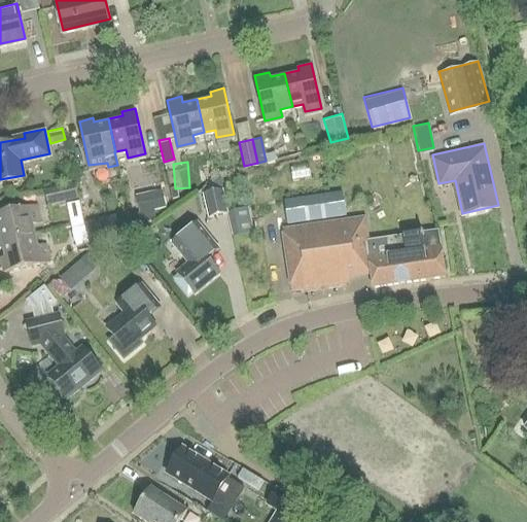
[(48,203),(78,196),(75,181),(45,188),(48,203)]
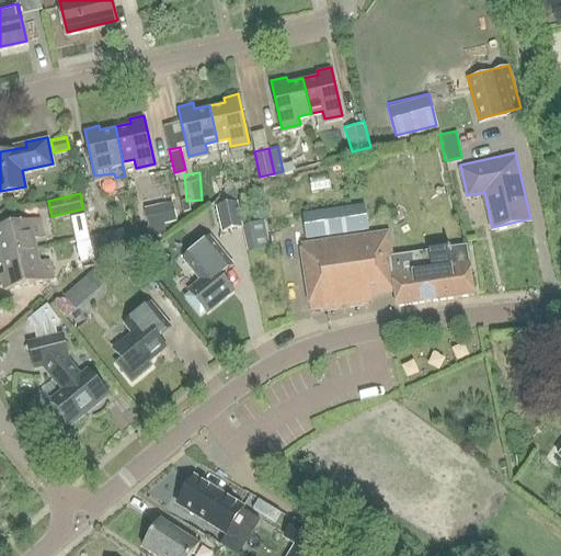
[(153,219),(183,216),(181,197),(151,201),(153,219)]
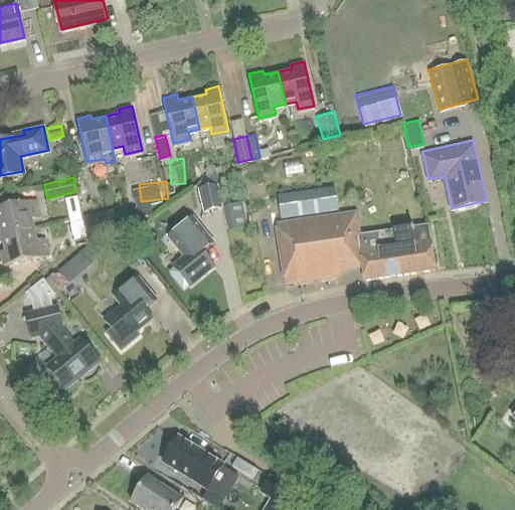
[(215,182),(197,186),(202,209),(221,205),(215,182)]
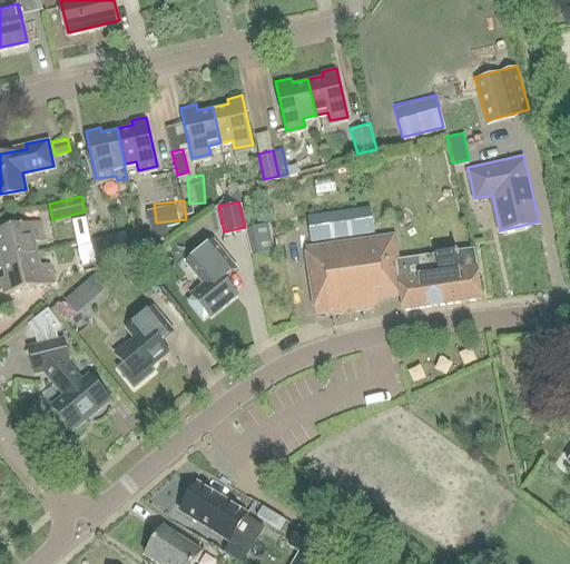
[(306,214),(311,240),(375,230),(370,205),(306,214)]
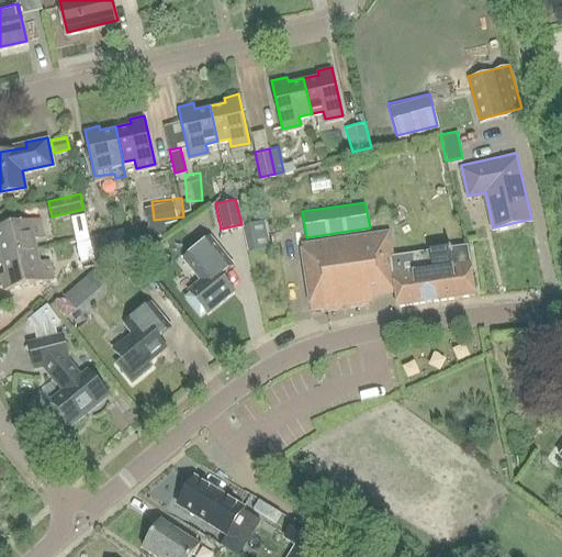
[(0,246),(2,256),(37,248),(35,236),(43,234),(40,215),(0,224),(0,246)]
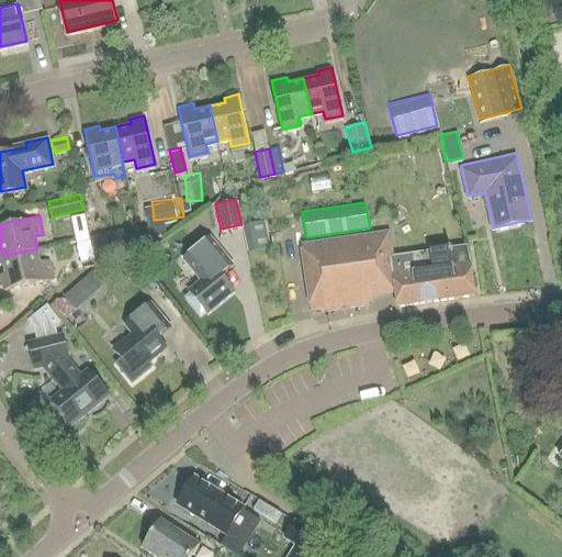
[(270,244),(263,218),(242,223),(248,249),(270,244)]
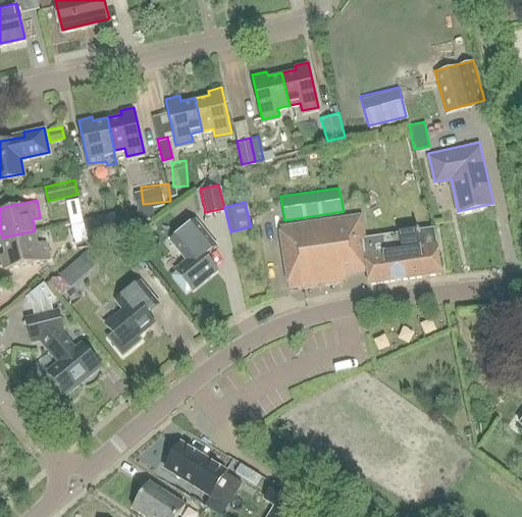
[(127,211),(126,207),(84,216),(89,242),(133,233),(132,227),(127,211)]
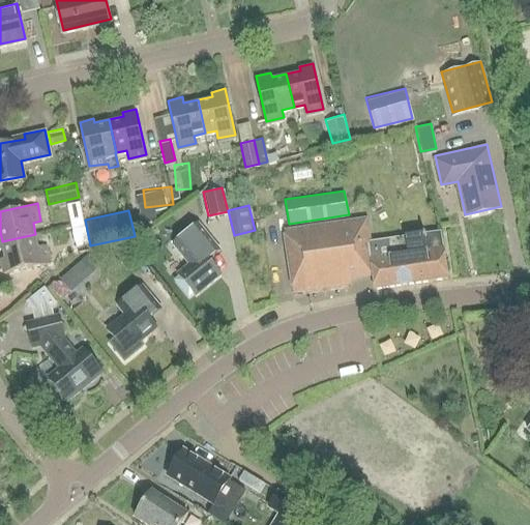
[(129,214),(134,231),(143,229),(141,220),(140,212),(129,214)]
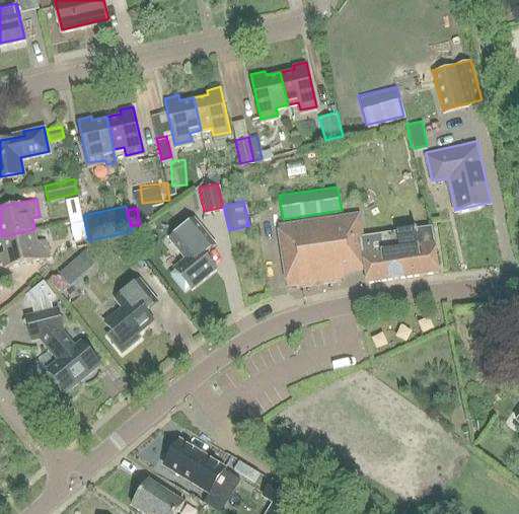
[(365,262),(368,280),(438,270),(431,225),(361,235),(358,213),(279,225),(288,284),(344,279),(343,275),(352,264),(365,262)]
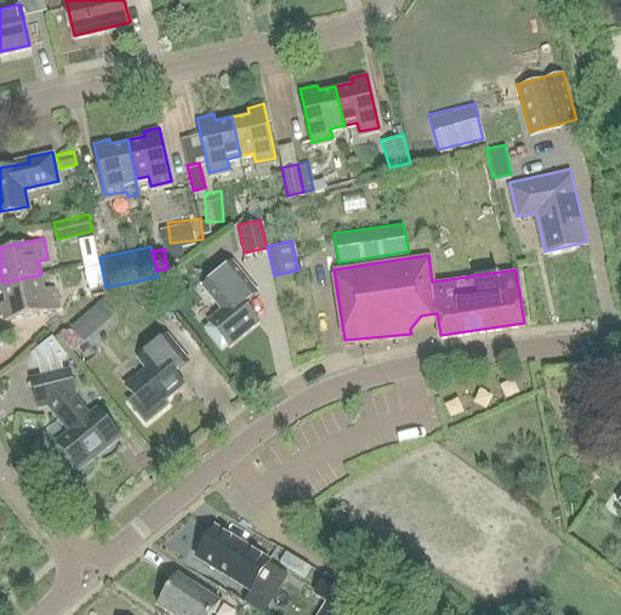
[(203,282),(206,286),(223,306),(209,318),(229,343),(258,320),(244,302),(256,291),(231,258),(203,282)]
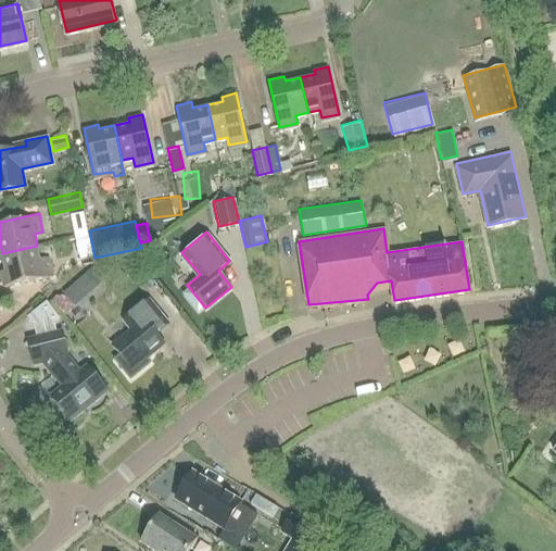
[(92,254),(88,234),(87,235),(74,237),(79,258),(92,254)]
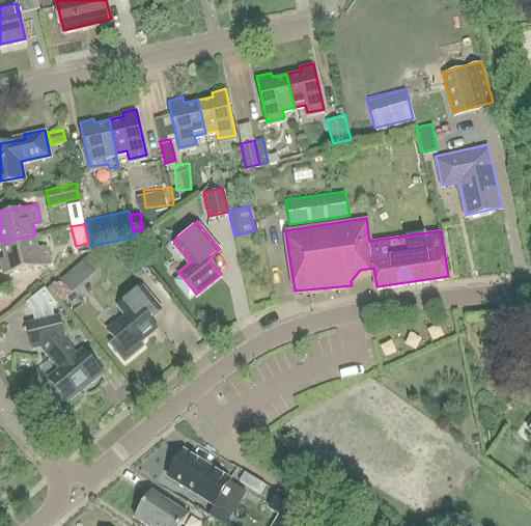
[(35,234),(2,242),(5,255),(0,256),(0,257),(4,271),(50,260),(47,243),(37,245),(35,234)]
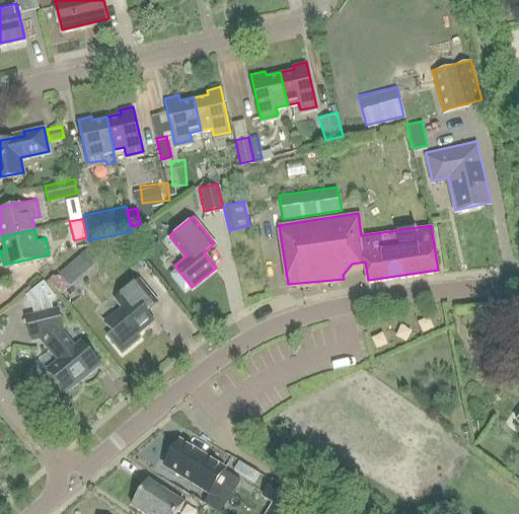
[(65,269),(76,281),(102,258),(90,244),(65,269)]
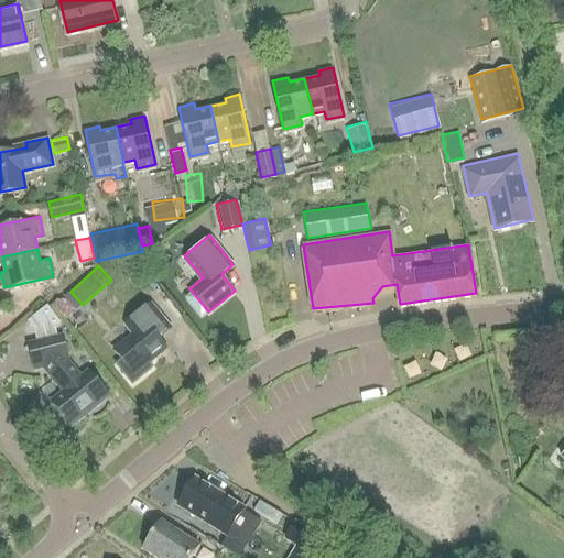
[(53,326),(54,325),(61,319),(46,303),(26,318),(25,319),(25,323),(25,325),(25,326),(28,328),(29,328),(31,328),(34,328),(47,318),(53,326)]
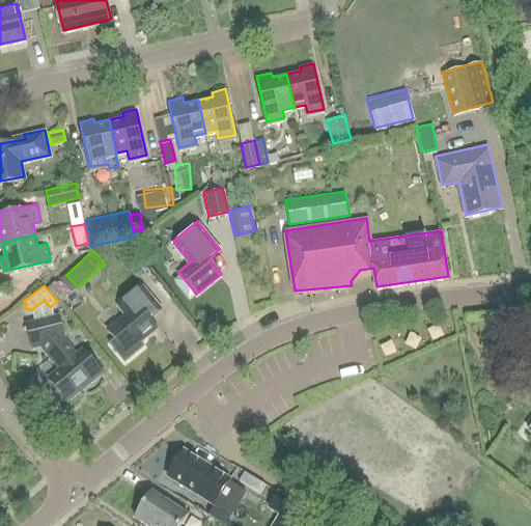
[(161,308),(158,304),(142,285),(120,303),(127,311),(108,327),(115,336),(111,339),(124,356),(140,343),(138,341),(157,326),(149,317),(161,308)]
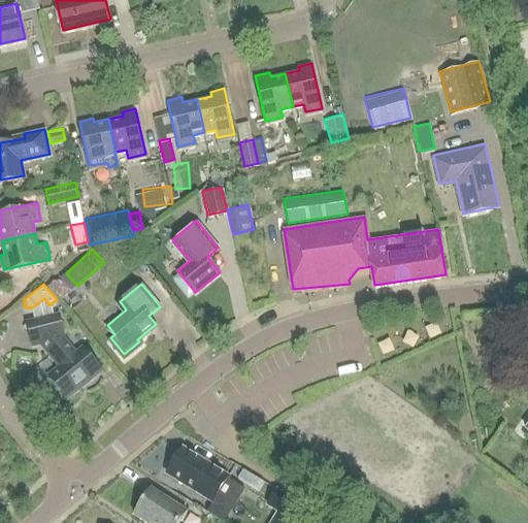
[(64,334),(59,315),(58,309),(27,317),(33,341),(45,338),(48,350),(61,365),(48,374),(67,397),(78,388),(76,385),(99,366),(84,347),(77,352),(64,334)]
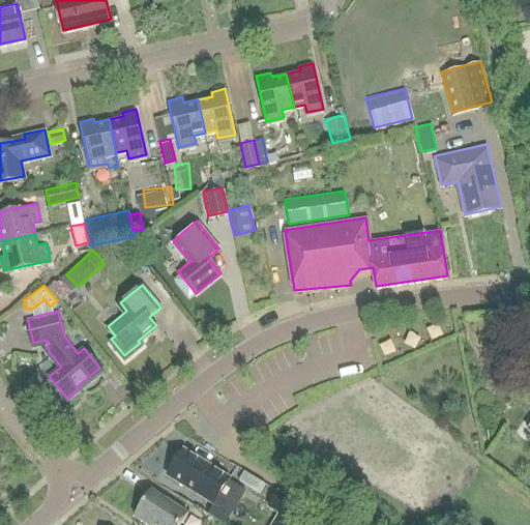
[(245,487),(228,475),(231,472),(184,444),(182,448),(168,472),(214,500),(207,511),(225,521),(245,487)]
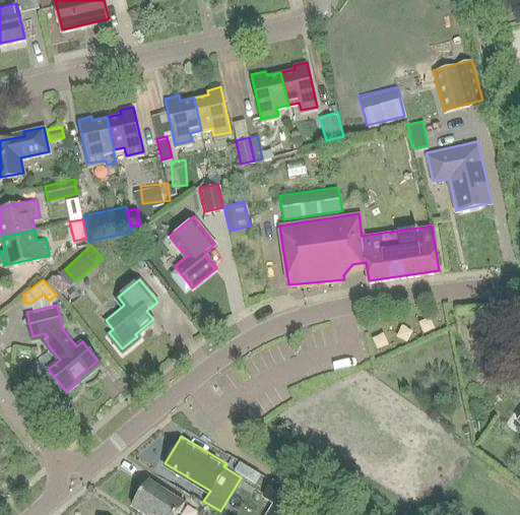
[(139,488),(141,492),(133,505),(148,514),(179,514),(176,513),(184,502),(149,479),(147,483),(143,483),(139,488)]
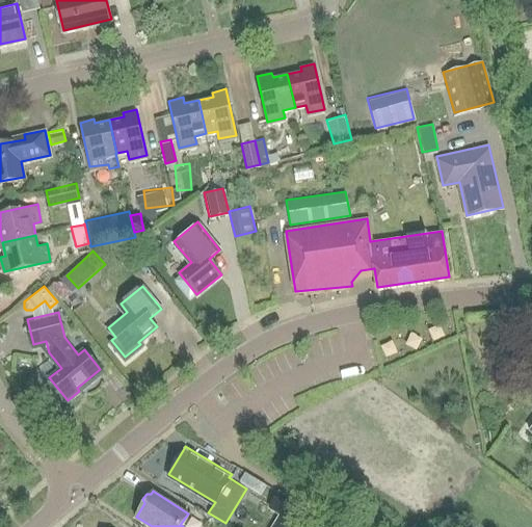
[(273,526),(297,526),(309,508),(306,506),(281,491),(269,509),(280,516),(273,526)]
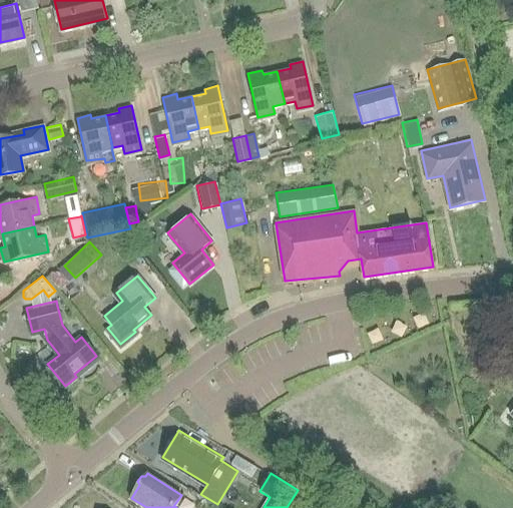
All buildings are outlined.
